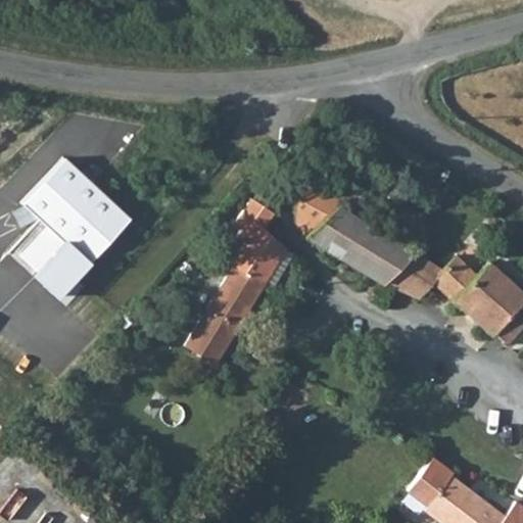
[(132,221),(67,161),(25,206),(41,223),(9,254),(60,304),(132,221)]
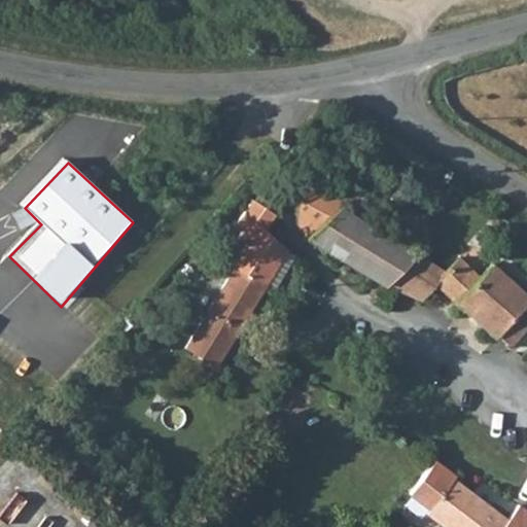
[(437,190),(447,180),(435,172),(426,182),(437,190)]
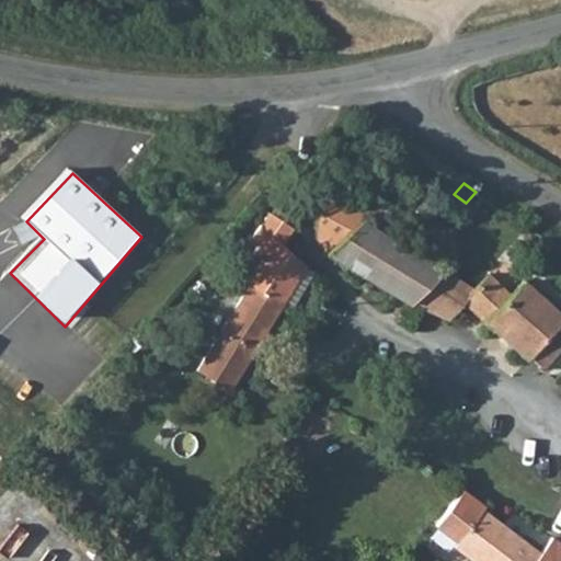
[(344,186),(335,199),(365,216),(373,203),(344,186)]
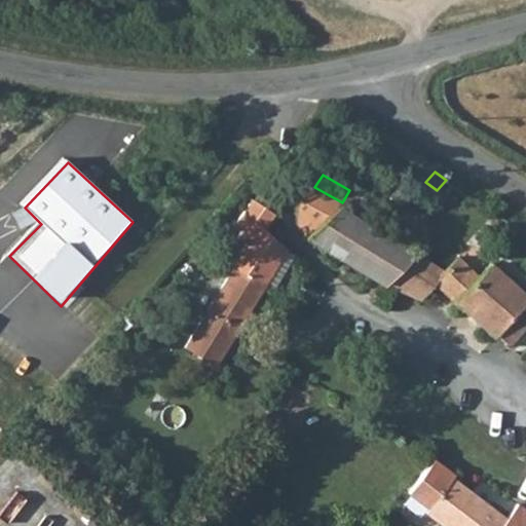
[(307,235),(351,262),(381,230),(341,210),(344,203),(342,202),(314,187),(306,182),(301,196),(299,224),(307,235)]
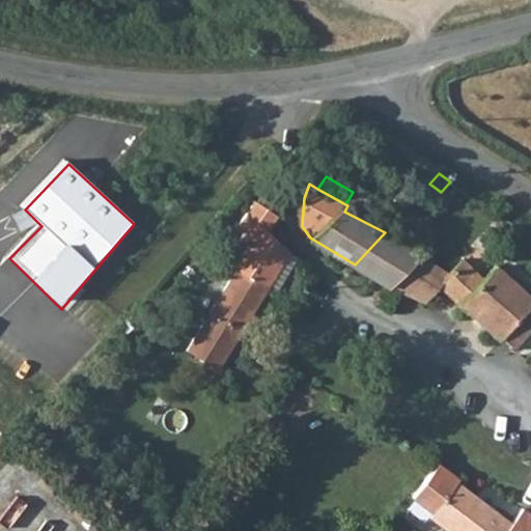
[(238,269),(271,288),(274,282),(291,249),(270,231),(272,211),(251,196),(234,226),(241,230),(225,260),(238,269)]
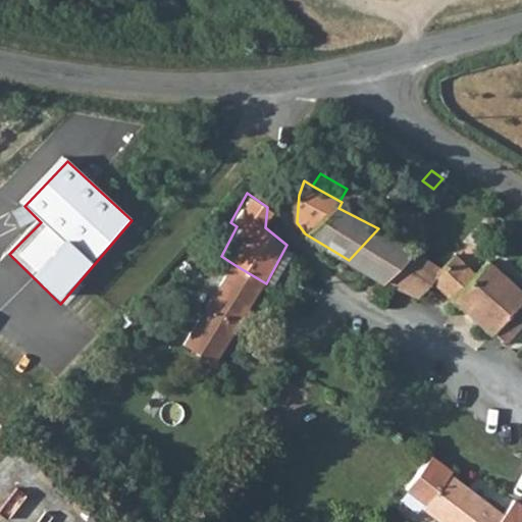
[(378,228),(349,260),(382,281),(409,250),(378,228)]
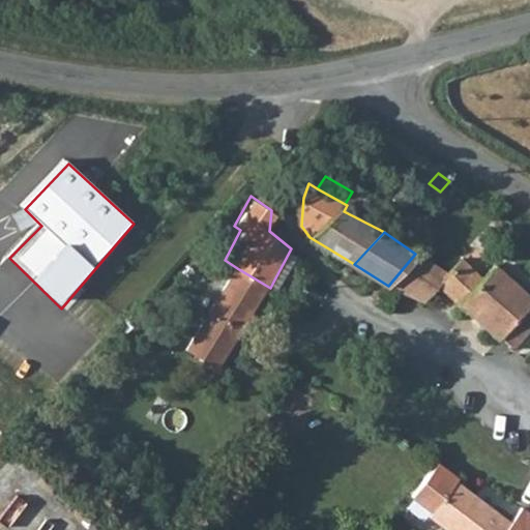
[(505,336),(516,346),(529,331),(529,294),(496,264),(484,277),(463,258),(447,275),(415,254),(388,286),(430,301),(443,288),(502,340),(505,336)]
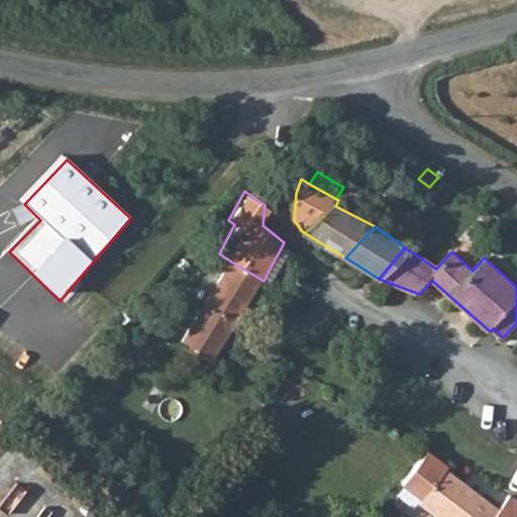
[(217,358),(264,281),(231,262),(187,340),(217,358)]
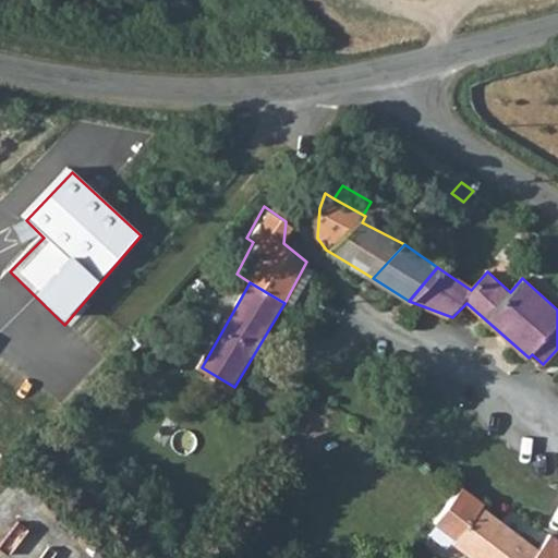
[(486,508),(471,490),(460,485),(433,517),(458,537),(453,542),(473,557),(489,557),(495,552),(469,532),(486,508)]
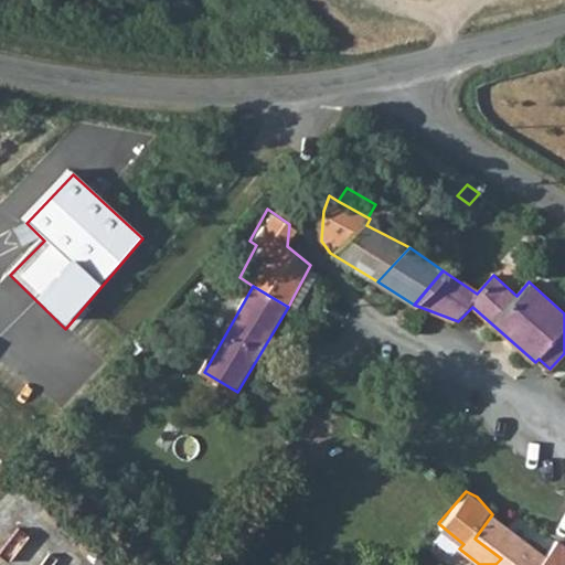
[(564,564),(564,545),(560,542),(547,557),(492,514),(475,539),(501,558),(496,564),(564,564)]
